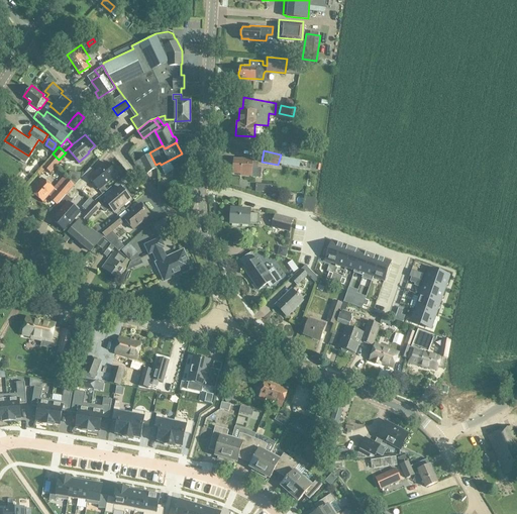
[(157,166),(156,165),(149,152),(141,157),(148,170),(157,166)]
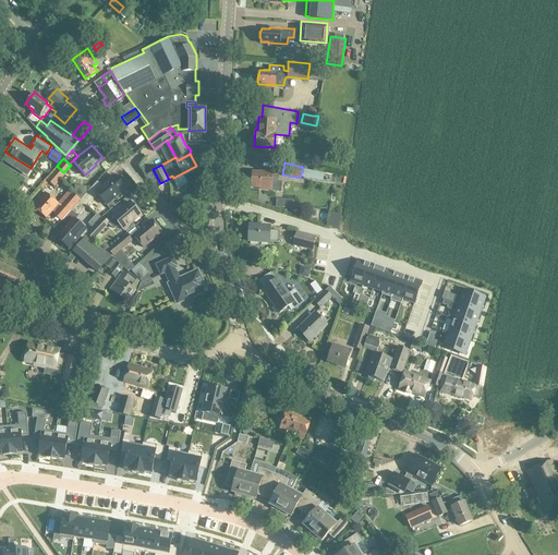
[(53,184),(63,172),(57,166),(47,178),(53,184)]
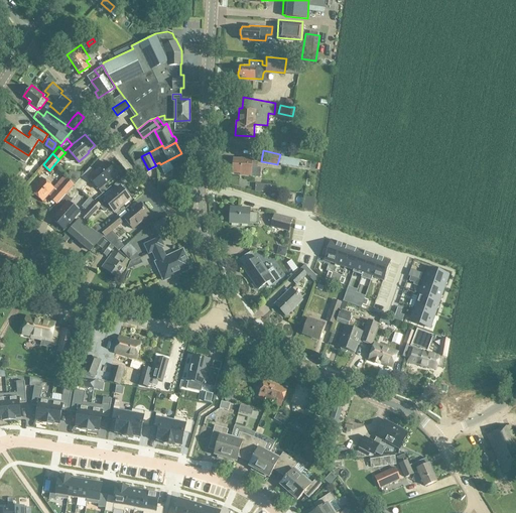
[(233,168),(233,170),(241,171),(241,172),(257,173),(258,157),(246,156),(246,157),(234,157),(233,163),(232,164),(232,167),(233,168)]
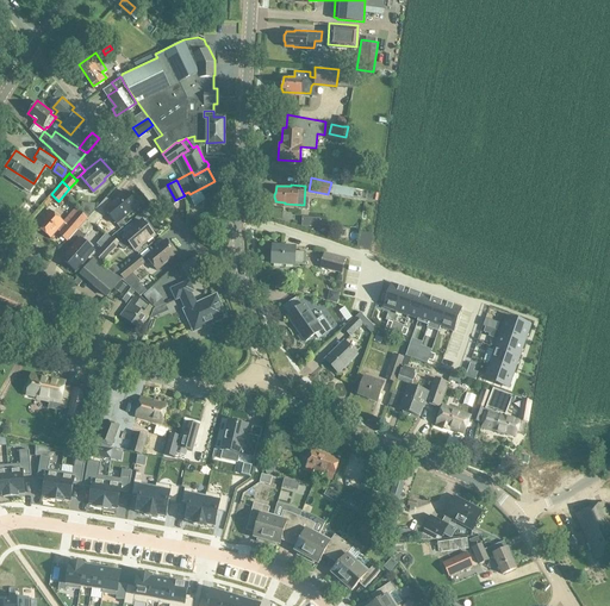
[(105,207),(106,210),(116,222),(138,204),(126,189),(112,201),(105,207)]
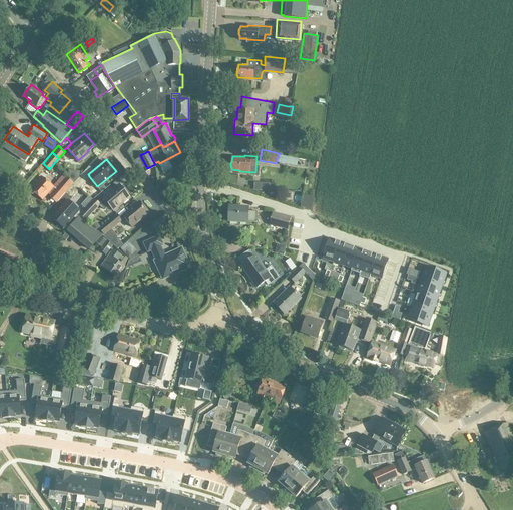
[(89,176),(88,174),(94,169),(89,163),(74,181),(80,186),(89,176)]
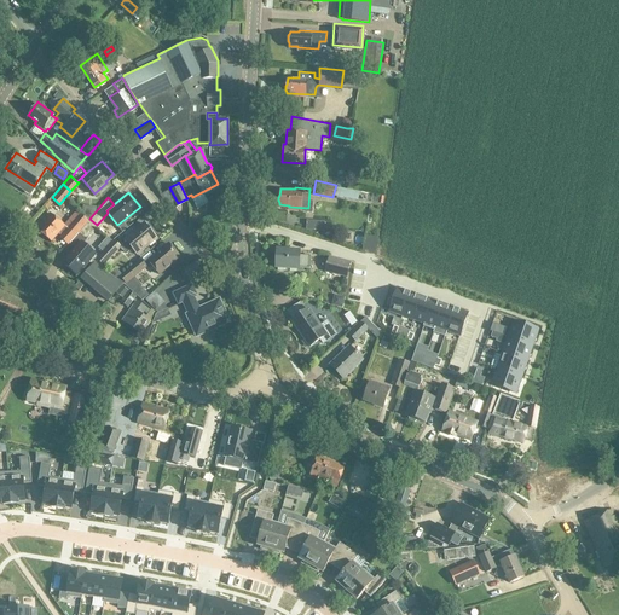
[(23,208),(12,221),(21,228),(32,215),(23,208)]
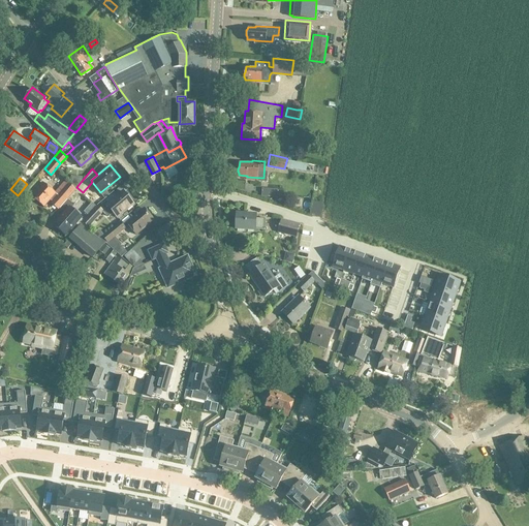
[(67,197),(75,187),(69,181),(58,194),(55,191),(42,180),(35,187),(36,189),(32,194),(43,205),(51,196),(54,199),(52,202),(59,207),(67,197)]
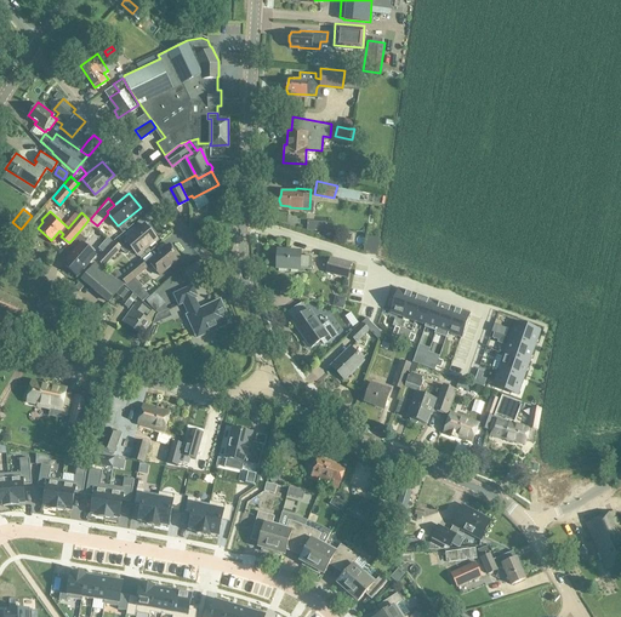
[(326,220),(317,220),(308,218),(307,228),(317,229),(326,229),(326,220)]
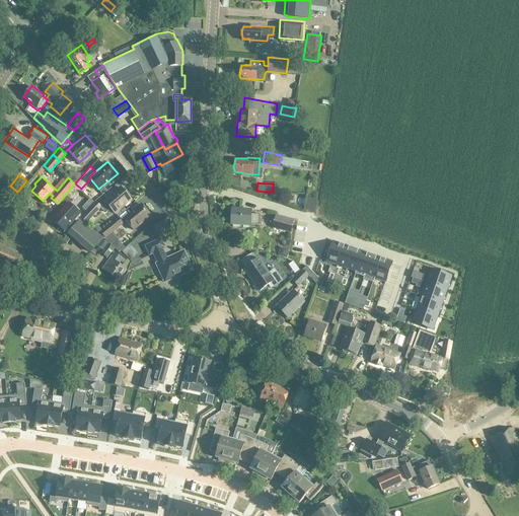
[(72,199),(81,189),(75,183),(74,183),(66,194),(72,199)]
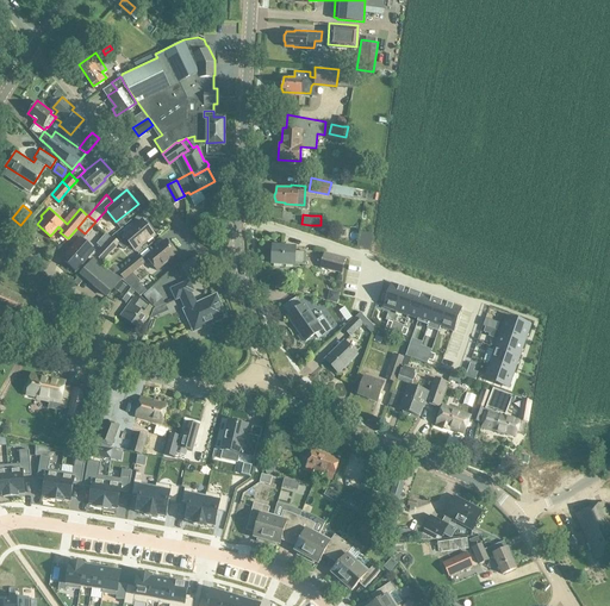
[(123,233),(135,249),(155,232),(142,218),(123,233)]
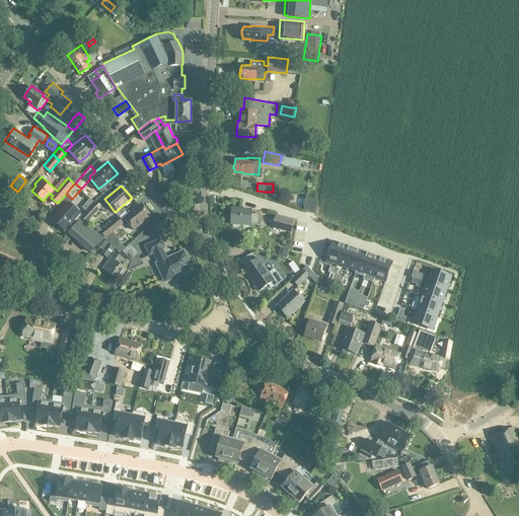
[(316,196),(307,195),(305,209),(315,210),(316,196)]
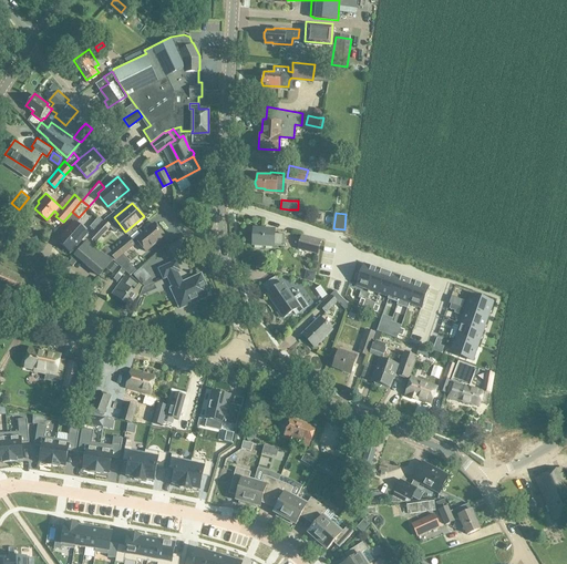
[(90,225),(95,229),(103,219),(99,215),(90,225)]
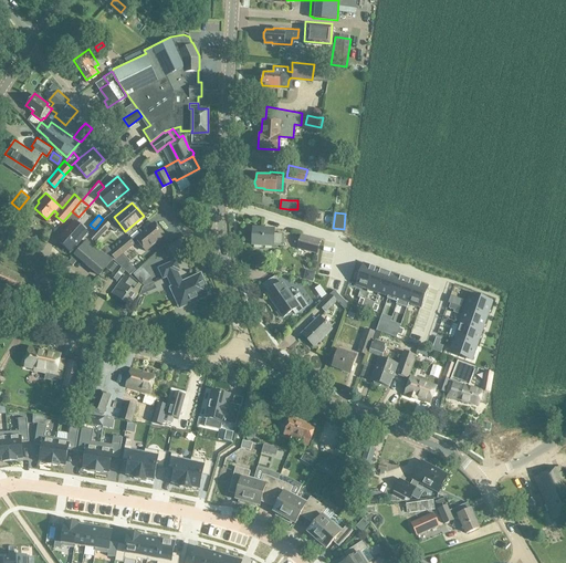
[(95,241),(111,225),(105,218),(103,219),(95,229),(88,236),(95,241)]
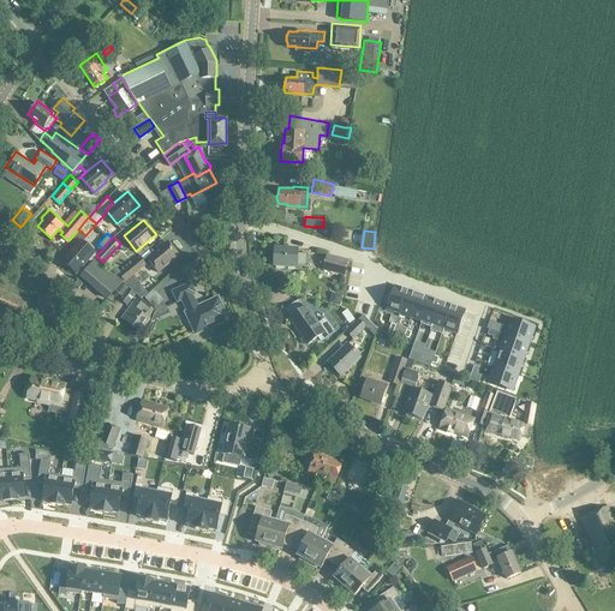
[(76,271),(95,250),(81,238),(63,259),(76,271)]
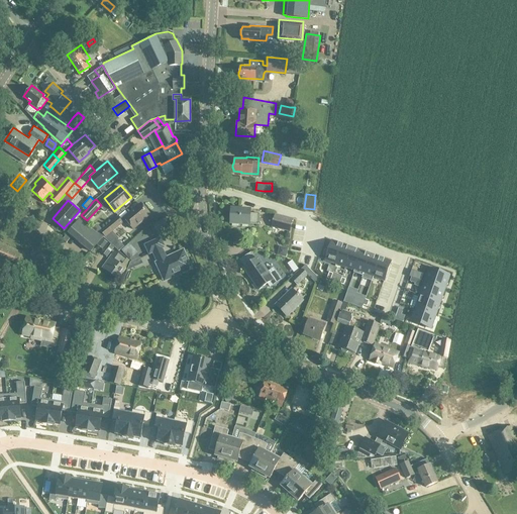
[(124,216),(132,227),(150,213),(141,202),(124,216)]
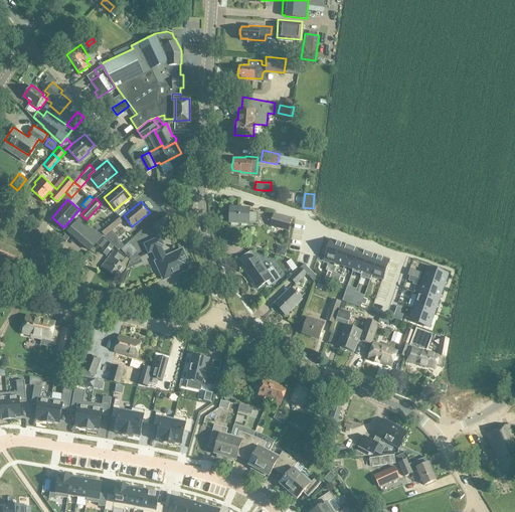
[(229,220),(248,222),(248,221),(258,221),(259,210),(249,209),(250,207),(230,206),(229,220)]
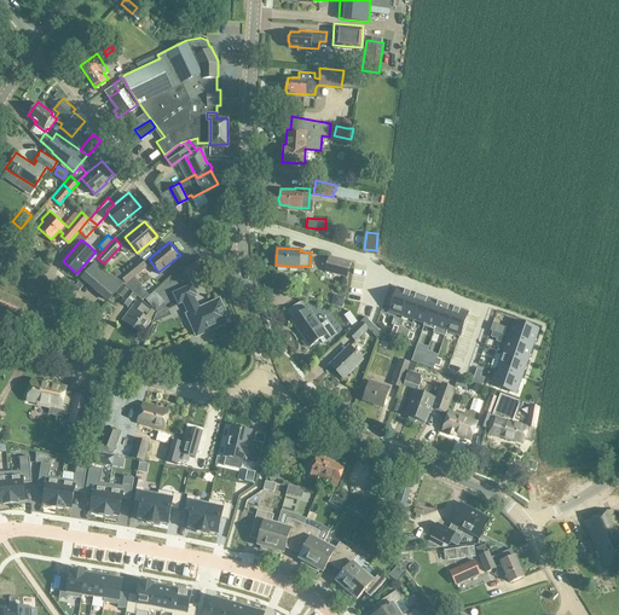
[(323,270),(342,276),(346,262),(327,256),(323,270)]
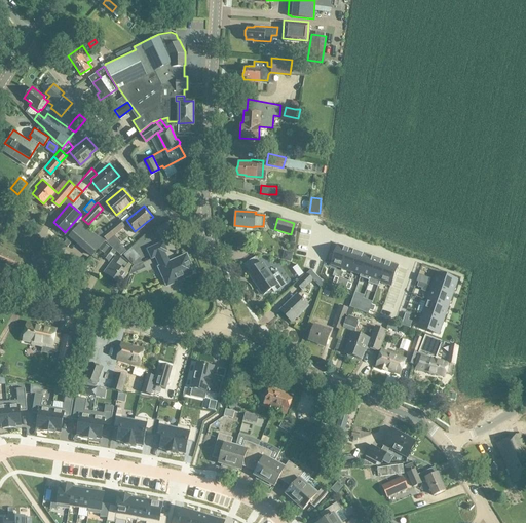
[(107,239),(125,226),(119,219),(102,232),(107,239)]
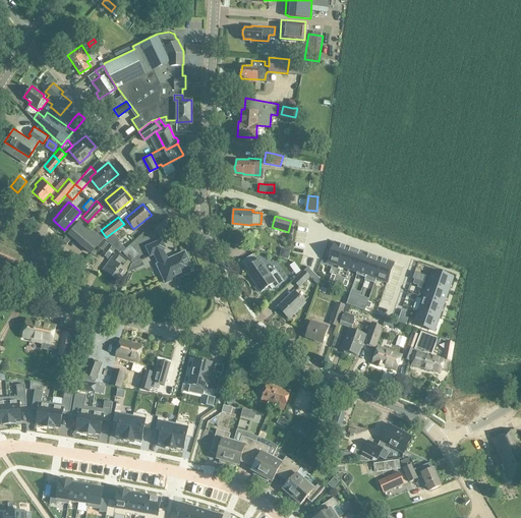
[(66,234),(91,251),(101,237),(76,220),(66,234)]
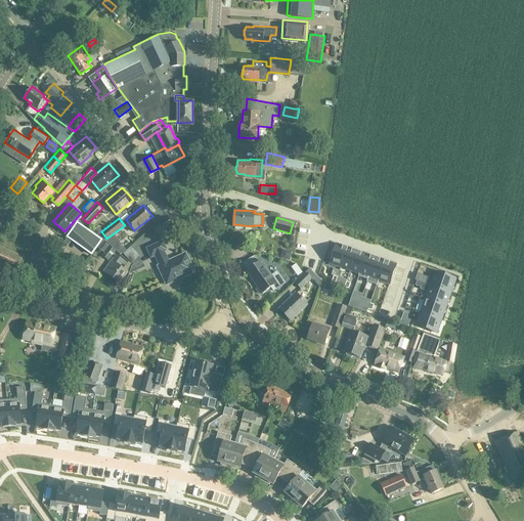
[(112,240),(117,247),(125,241),(121,233),(112,240)]
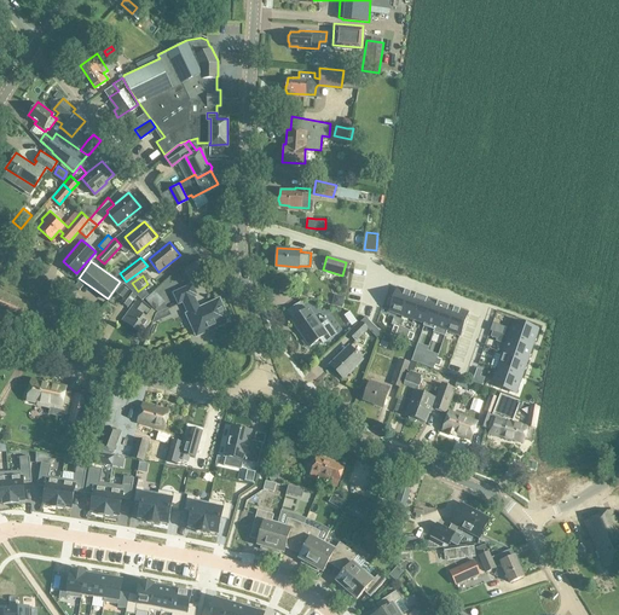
[(174,291),(179,301),(183,299),(189,311),(186,312),(196,334),(230,319),(219,296),(198,306),(192,294),(196,293),(191,283),(174,291)]
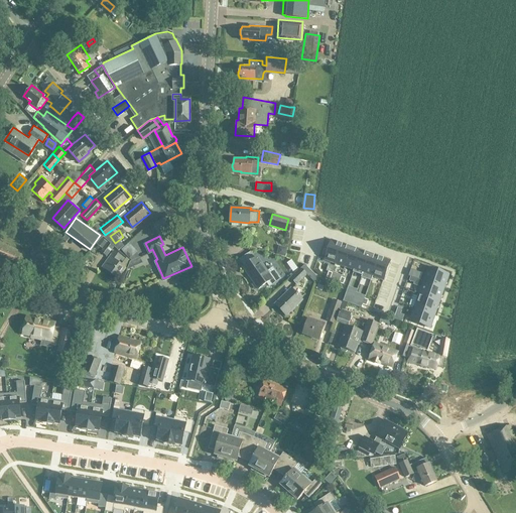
[(332,238),(325,257),(336,261),(342,242),(332,238)]
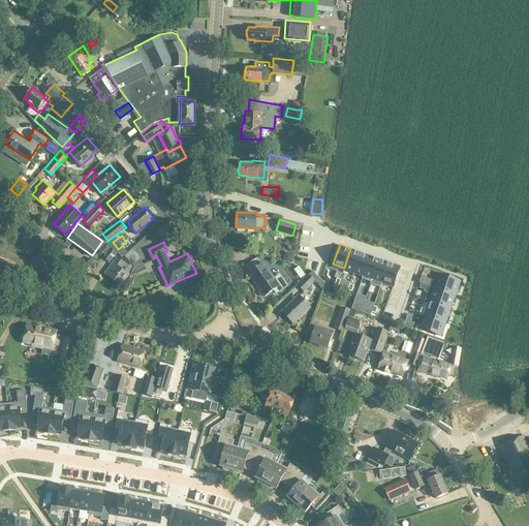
[(26,257),(0,246),(0,268),(18,276),(24,272),(27,265),(26,257)]
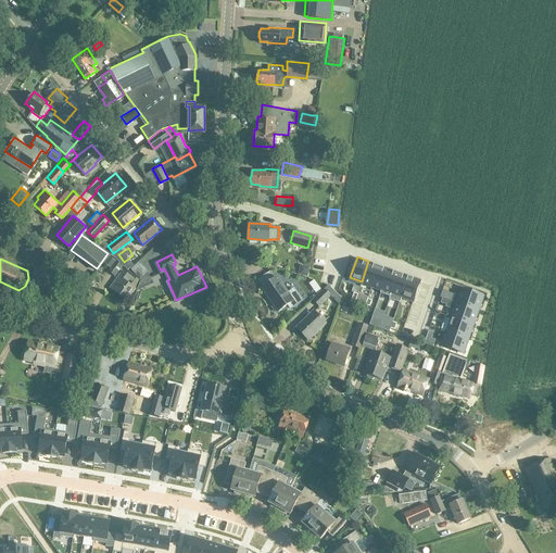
[(122,265),(115,260),(108,269),(114,274),(122,265)]
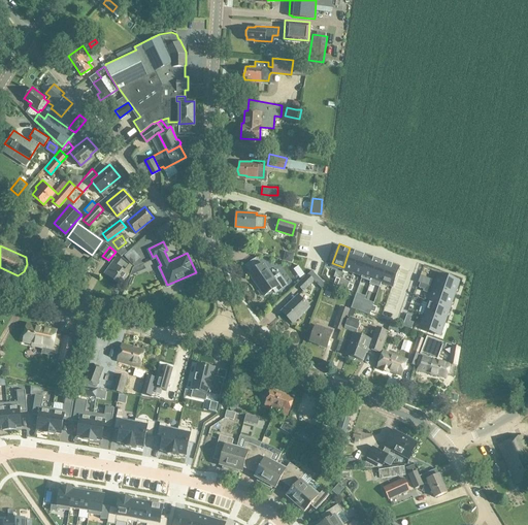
[(350,248),(343,267),(353,270),(359,251),(350,248)]
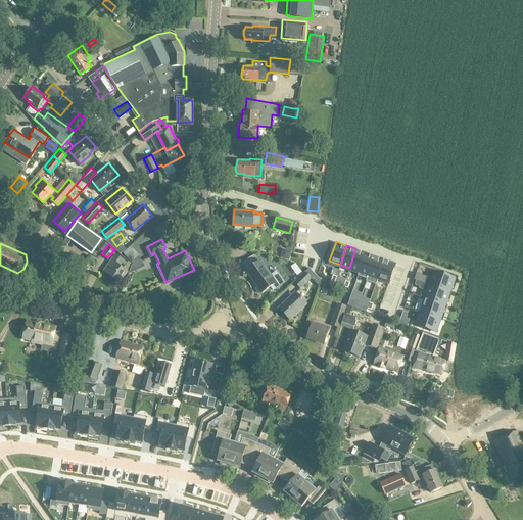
[(355,248),(349,268),(358,271),(359,271),(365,251),(355,248)]
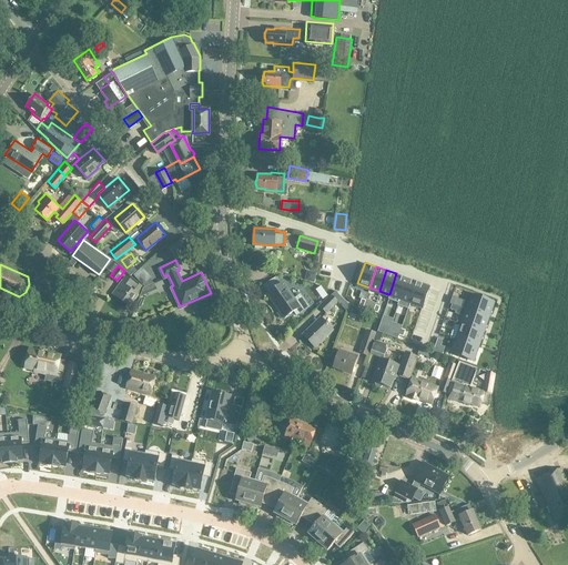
[(388,294),(388,296),(399,301),(399,299),(399,298),(407,278),(396,273),(389,294),(388,294)]
